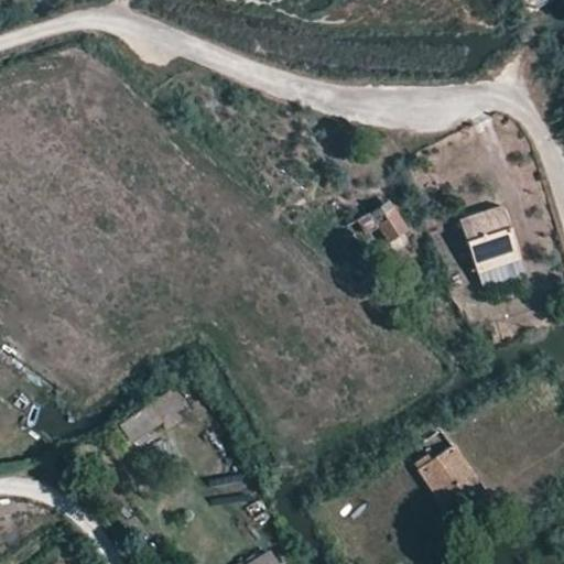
[(530,0),(537,12),(560,0),(530,0)]
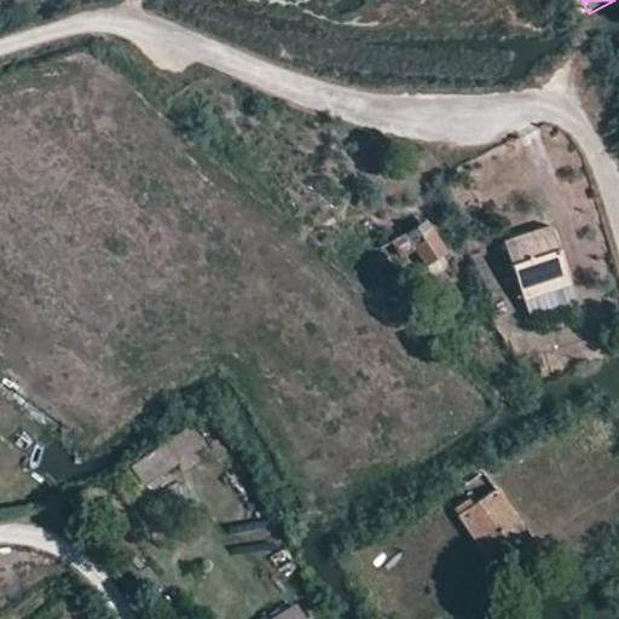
[(375,255),(395,287),(449,250),(428,220),(375,255)]
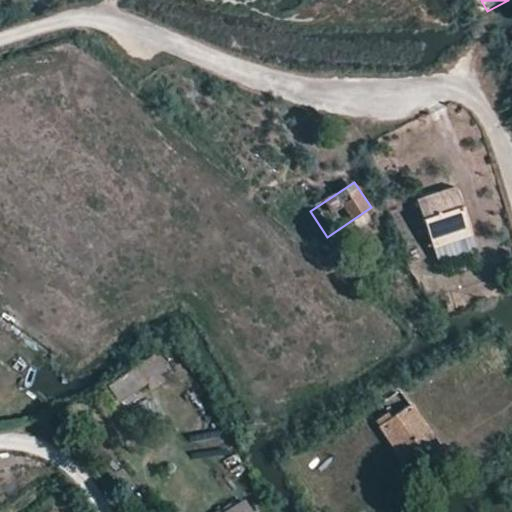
[(415,201),(434,249),(473,233),(453,185),(415,201)]
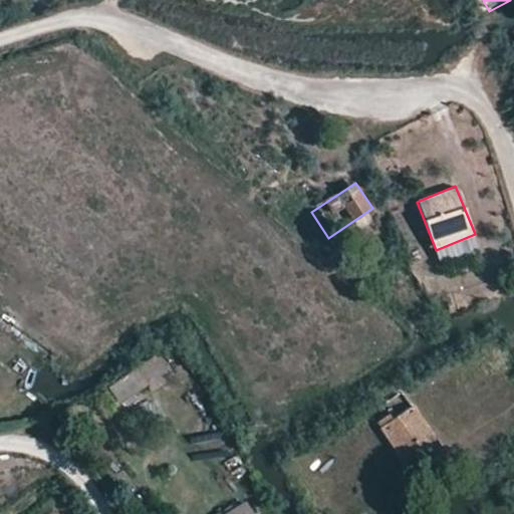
[(129,411),(173,372),(155,351),(110,391),(129,411)]
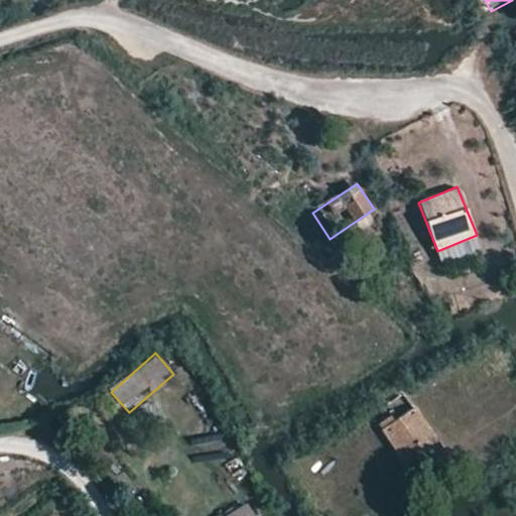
[(377,420),(409,469),(441,446),(412,405),(392,419),(387,413),(377,420)]
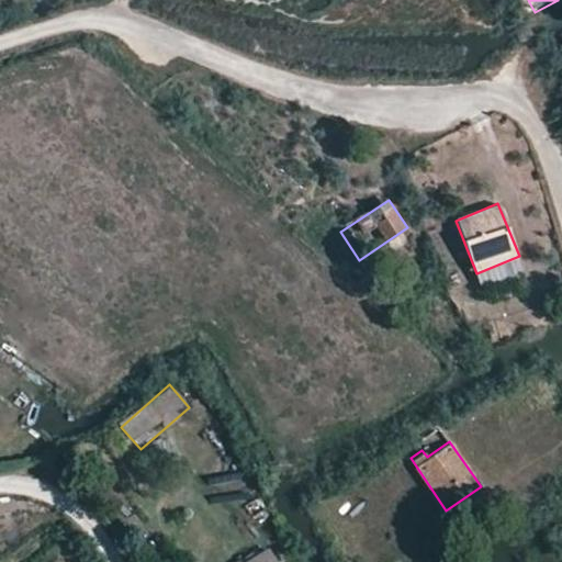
[(247,561),(276,561),(268,549),(247,561)]
